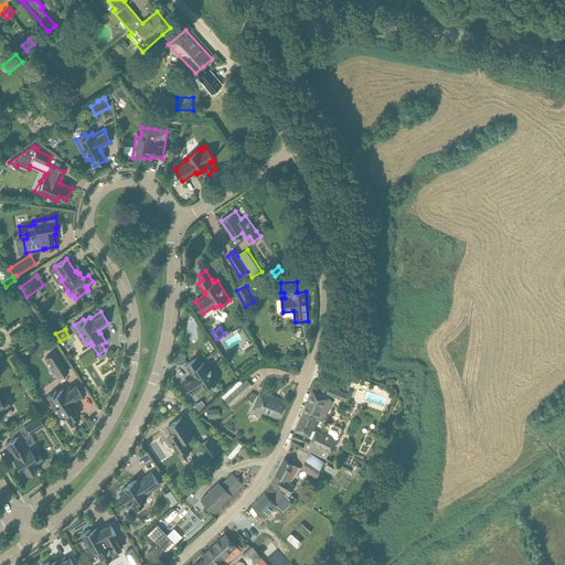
[(50,338),(44,341),(50,349),(55,345),(50,338)]
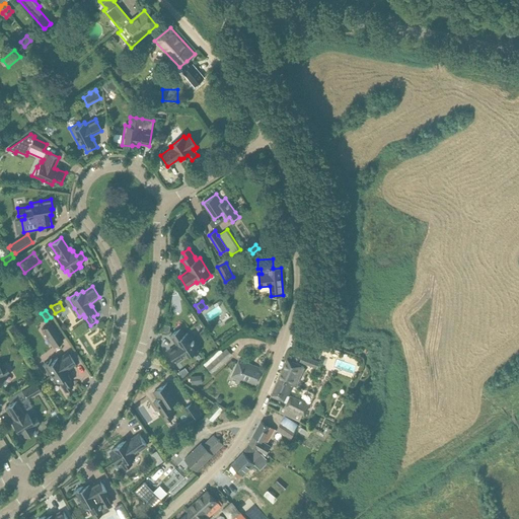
[(42,328),(54,348),(62,342),(50,323),(42,328)]
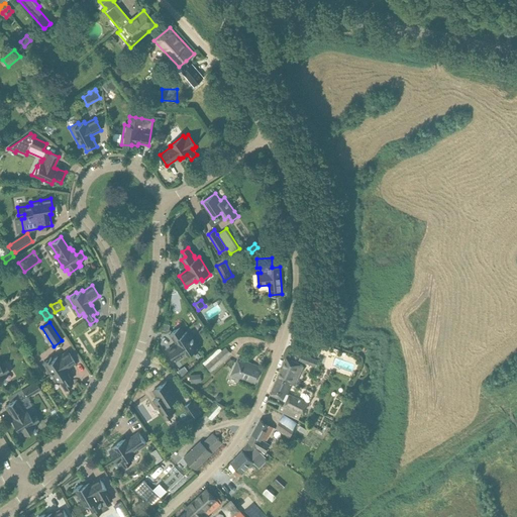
[(200,349),(193,339),(188,331),(184,333),(180,326),(170,333),(175,341),(176,340),(178,343),(168,349),(175,362),(184,355),(185,356),(190,353),(191,354),(200,349)]
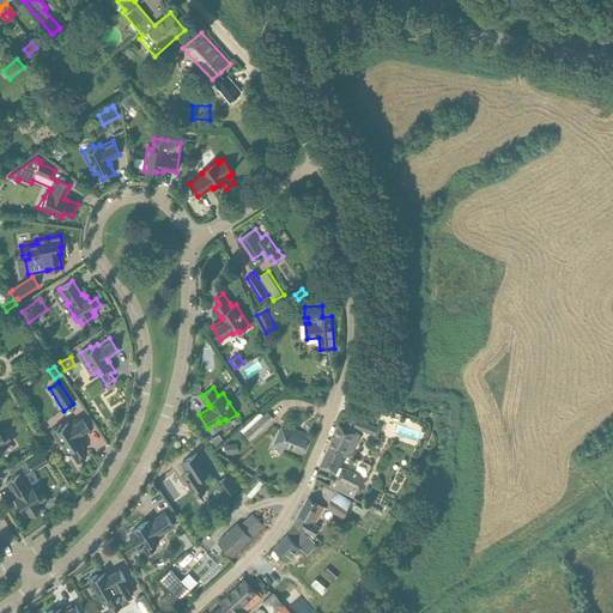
[(262,416),(259,412),(240,429),(250,441),(274,419),(267,412),(262,416)]
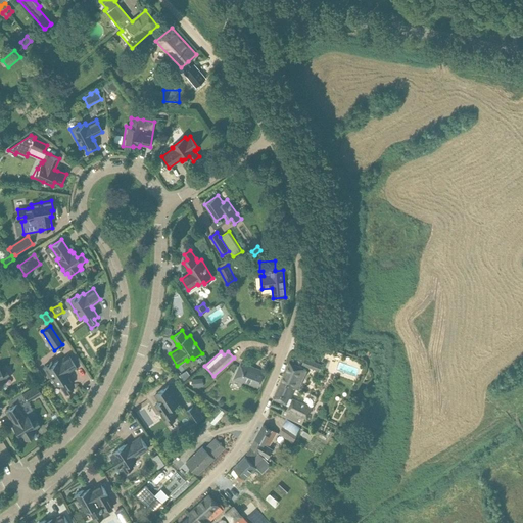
[(52,362),(44,367),(48,374),(50,377),(56,385),(59,383),(59,384),(60,386),(65,395),(73,390),(69,386),(74,383),(68,375),(67,376),(65,373),(76,367),(68,355),(59,361),(59,362),(58,360),(53,363),(52,362)]
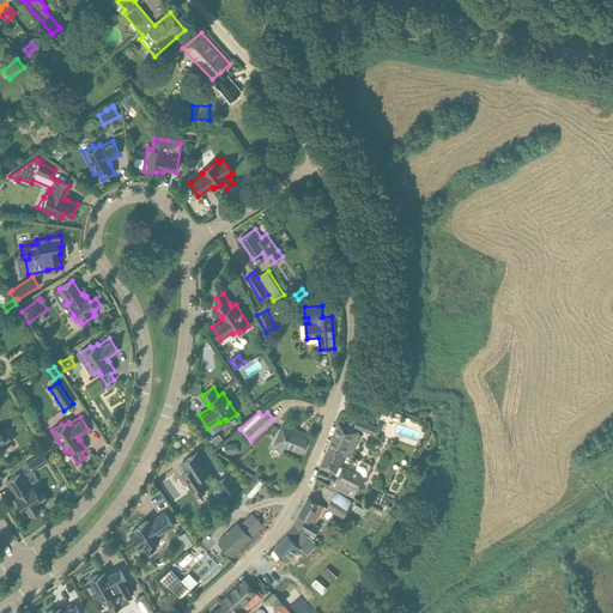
[(357,420),(354,428),(375,435),(377,428),(357,420)]
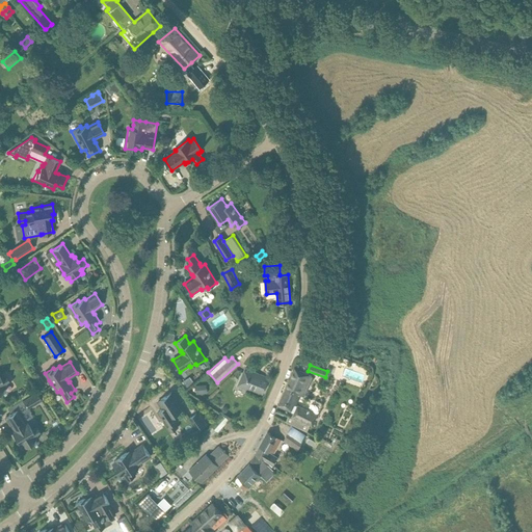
[(245,369),(239,381),(237,387),(262,397),(269,379),(245,369)]
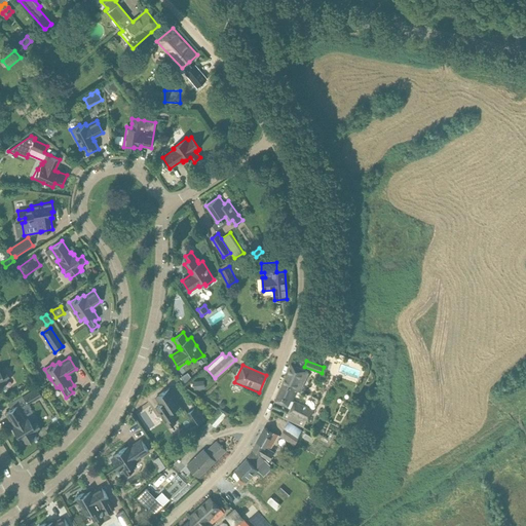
[(303,381),(308,372),(301,369),(292,365),(275,401),(288,406),(284,418),(303,426),(305,421),(309,422),(313,410),(309,408),(294,401),(293,401),(291,400),(288,399),(293,388),(298,391),(303,381)]
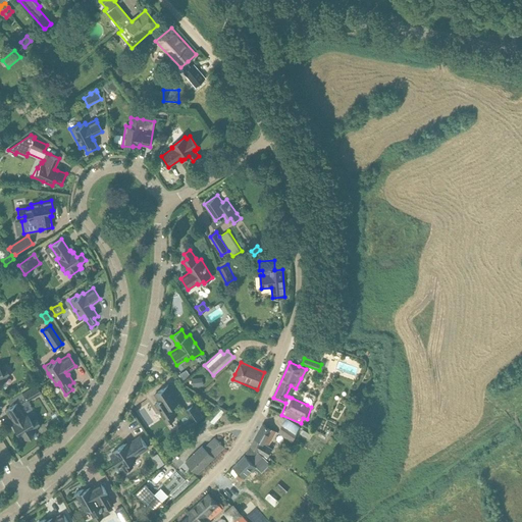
[(0,385),(2,384),(3,383),(5,382),(4,381),(2,379),(3,378),(4,378),(9,374),(5,368),(0,370),(0,385)]
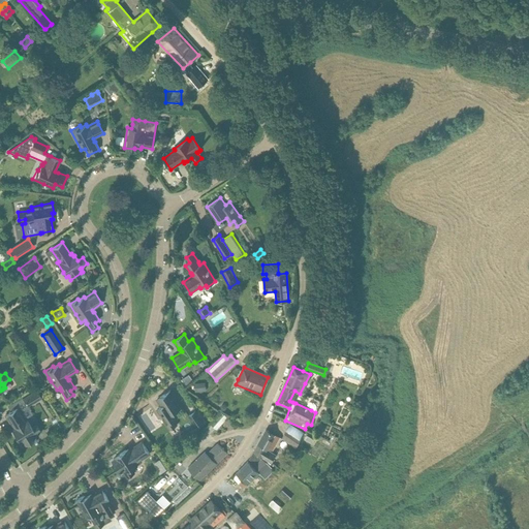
[(191,381),(188,376),(181,380),(185,385),(191,381)]
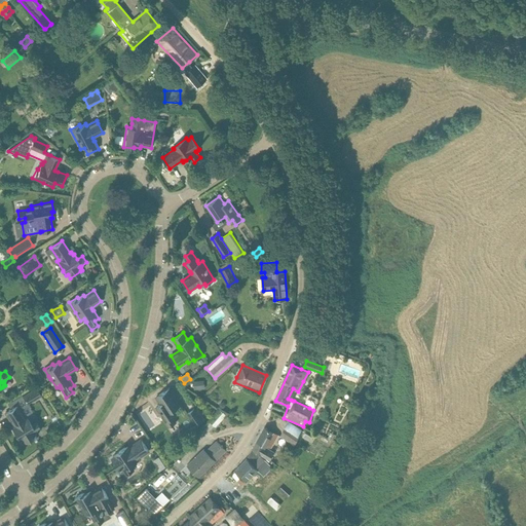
[(203,380),(193,381),(194,389),(204,388),(203,380)]
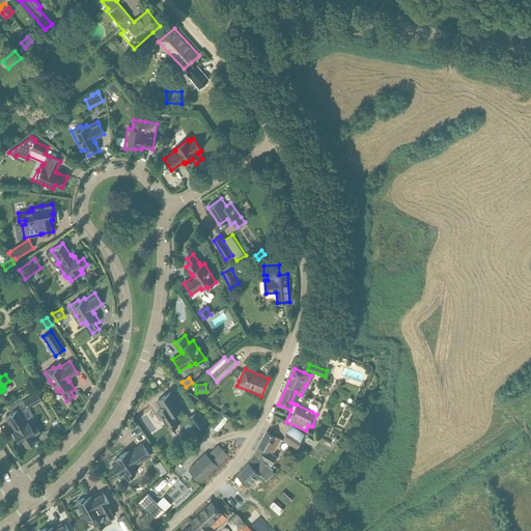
[(22,400),(27,409),(42,399),(36,392),(22,400)]
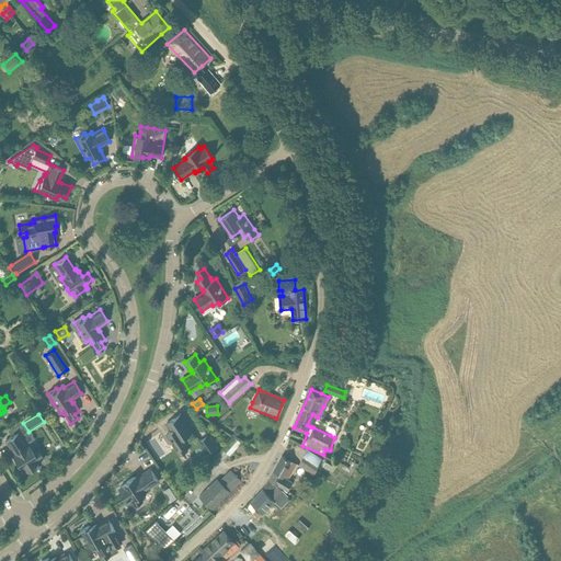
[(193,432),(187,423),(181,414),(167,423),(172,431),(167,434),(176,449),(181,456),(187,451),(184,446),(189,443),(184,437),(193,432)]
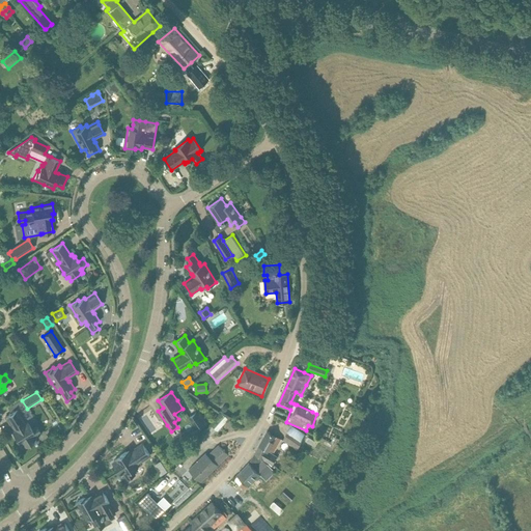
[(309,407),(317,410),(319,402),(312,399),(309,407)]
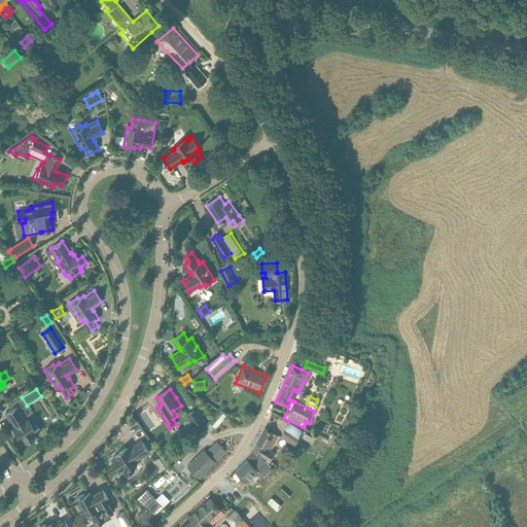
[(40,429),(36,422),(31,425),(26,418),(24,419),(16,407),(5,414),(12,426),(11,427),(12,429),(12,430),(20,442),(22,441),(24,445),(36,437),(35,435),(33,433),(34,432),(35,432),(40,429)]
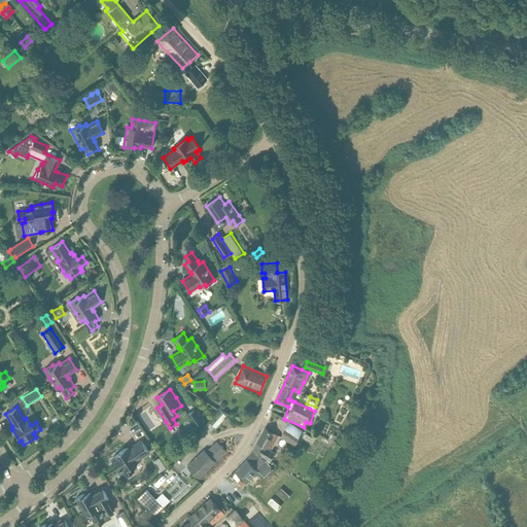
[(187,414),(196,426),(203,422),(195,410),(187,414)]
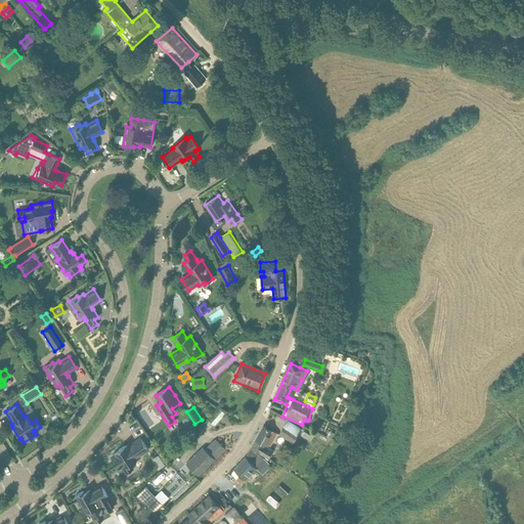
[(211,422),(214,426),(225,413),(221,410),(211,422)]
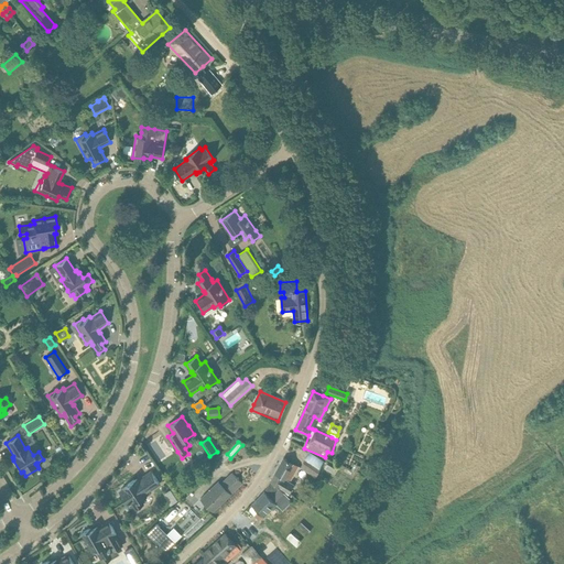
[(321,465),(310,459),(307,457),(301,467),(302,467),(315,475),(321,465)]
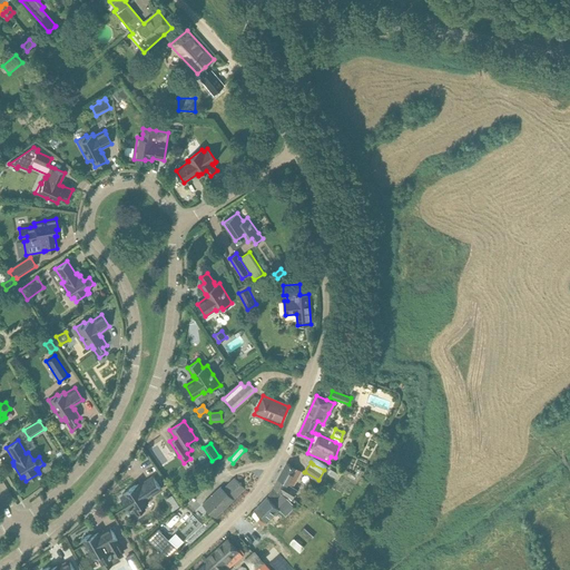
[(303,472),(300,470),(286,463),(273,487),(292,498),(296,489),(294,487),(303,472)]
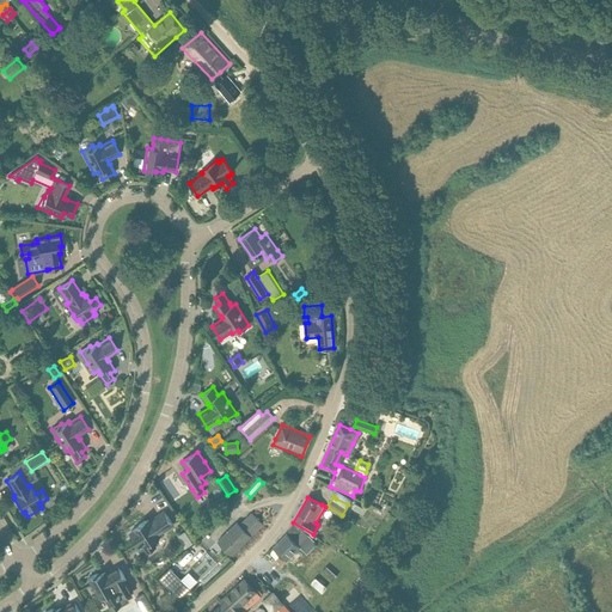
[(173,525),(171,521),(165,512),(151,521),(150,519),(146,521),(133,530),(134,532),(129,534),(139,549),(140,548),(140,546),(144,545),(144,546),(148,554),(155,549),(152,543),(161,537),(159,534),(173,525)]
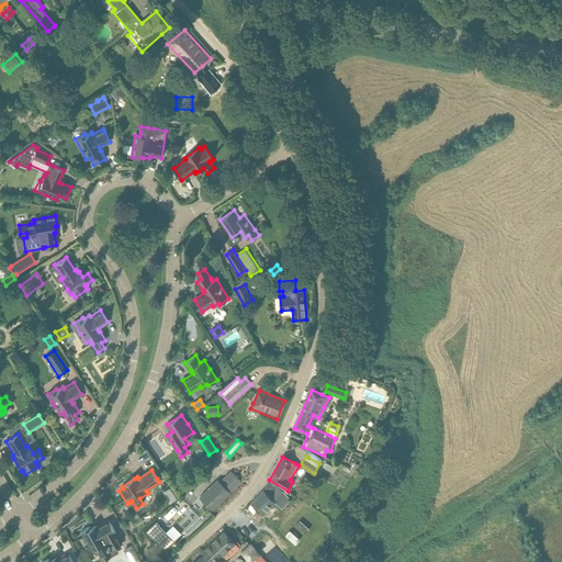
[(231,493),(229,493),(242,482),(231,471),(220,482),(217,480),(199,497),(212,510),(231,493)]
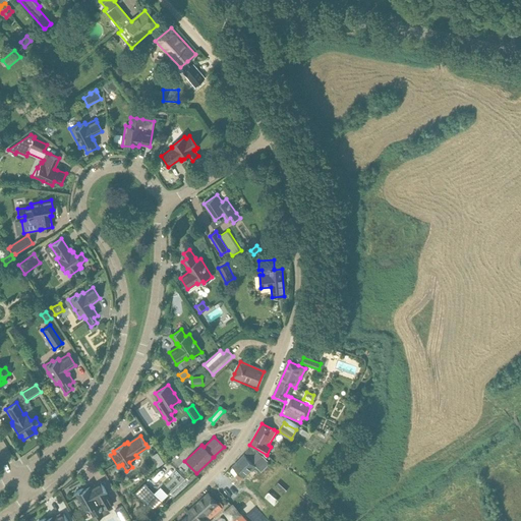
[(253,487),(266,475),(265,474),(271,468),(258,456),(252,462),(244,454),(232,466),(253,487)]
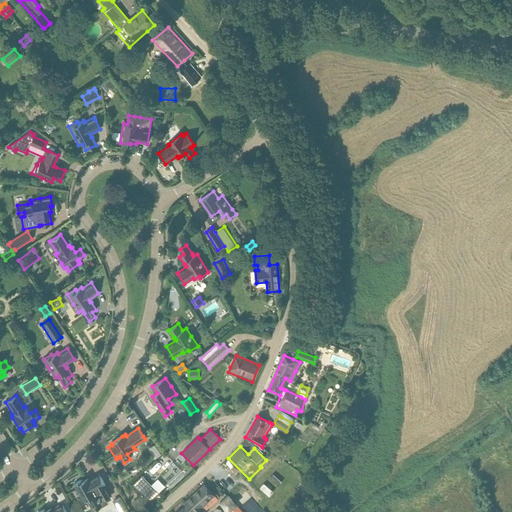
[(82,479),(74,484),(79,493),(84,501),(87,499),(89,503),(94,511),(101,508),(99,504),(106,499),(112,496),(106,485),(104,482),(99,474),(89,479),(89,478),(83,480),(82,479)]
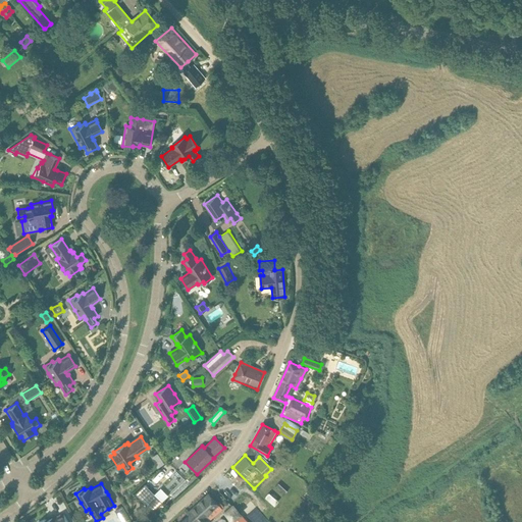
[(145,484),(135,493),(152,513),(152,512),(162,503),(162,502),(167,497),(160,488),(155,494),(145,484)]
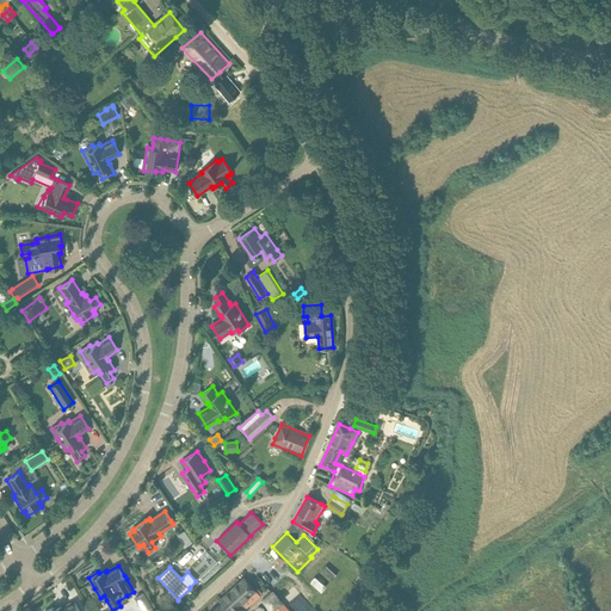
[(285,599),(297,587),(287,575),(273,586),(285,599)]
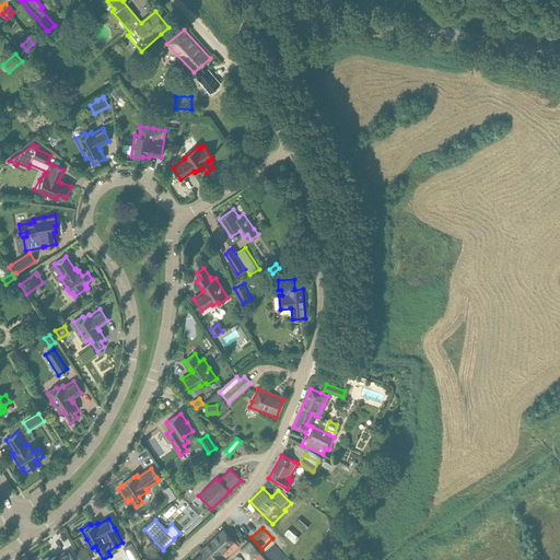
[(197,557),(194,559),(222,559),(225,558),(238,546),(234,541),(231,538),(223,529),(200,550),(202,552),(197,557)]
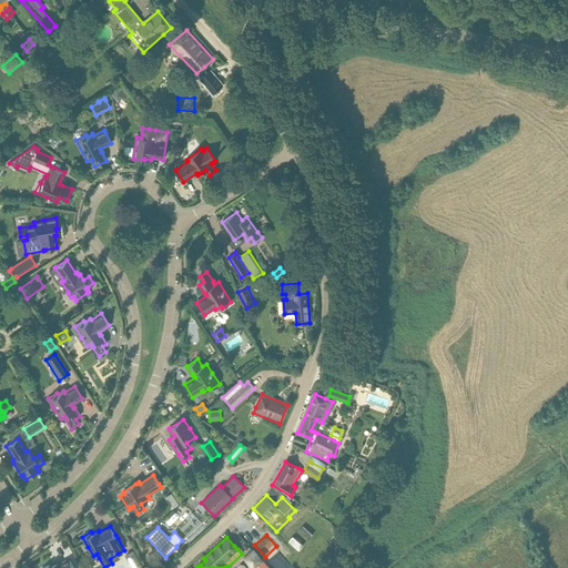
[(143,567),(134,550),(125,556),(132,567),(143,567)]
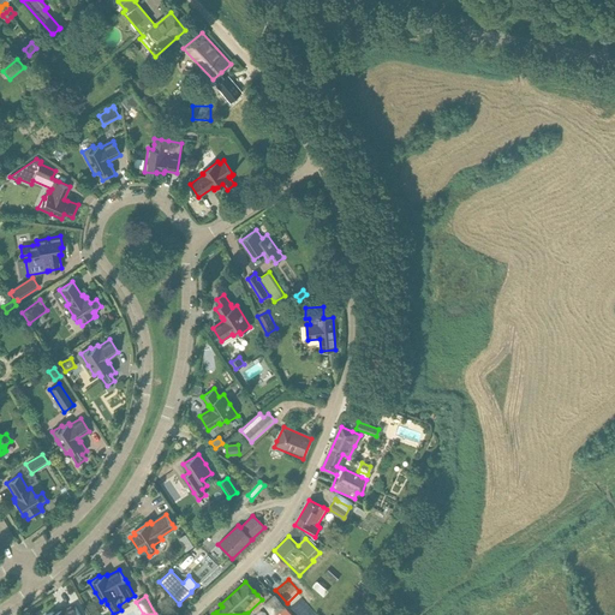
[(166,598),(157,603),(163,614),(172,609),(166,598)]
